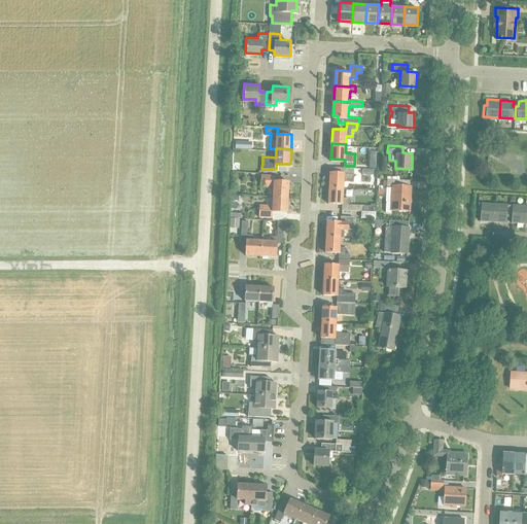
[(330,171),(329,186),(344,187),(344,180),(354,180),(354,172),(355,166),(345,166),(344,172),(330,171)]
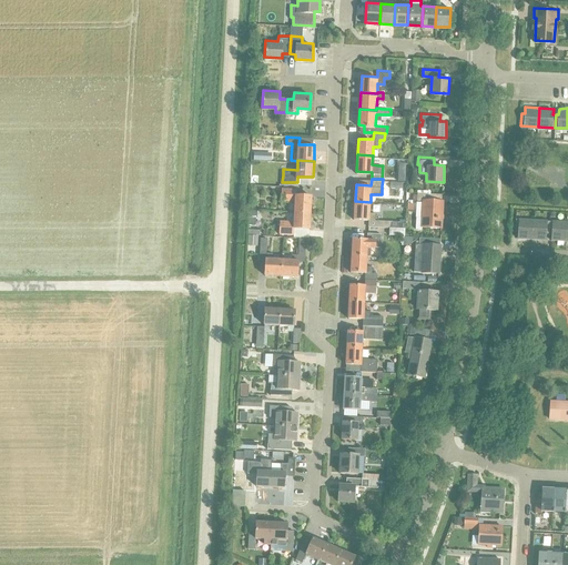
[(295,200),(295,210),(311,211),(312,194),(296,193),(296,188),(282,187),(282,199),(295,200)]
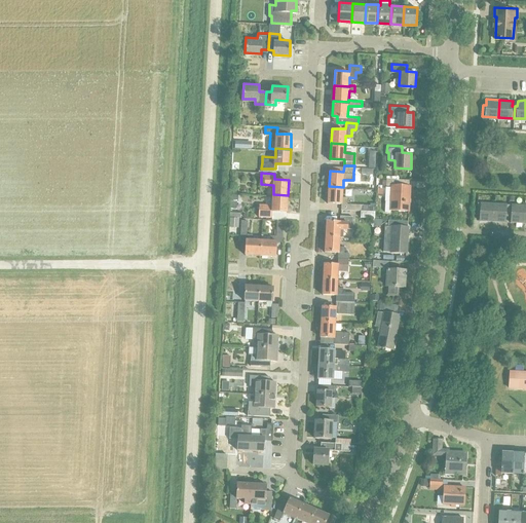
[(384,210),(390,210),(390,208),(408,209),(410,184),(408,184),(408,178),(386,177),(386,179),(386,183),(386,184),(391,184),(390,199),(385,199),(384,210)]
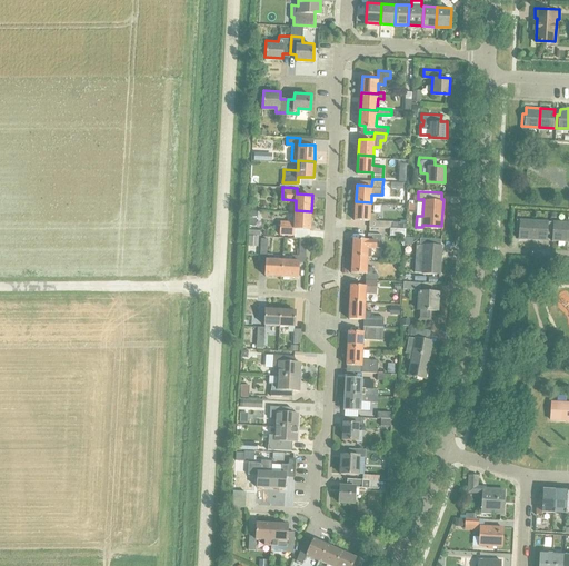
[(382,226),(390,226),(406,227),(406,218),(400,218),(400,220),(382,219),(377,219),(377,211),(371,211),(371,202),(356,201),(355,218),(370,219),(370,226),(382,226)]
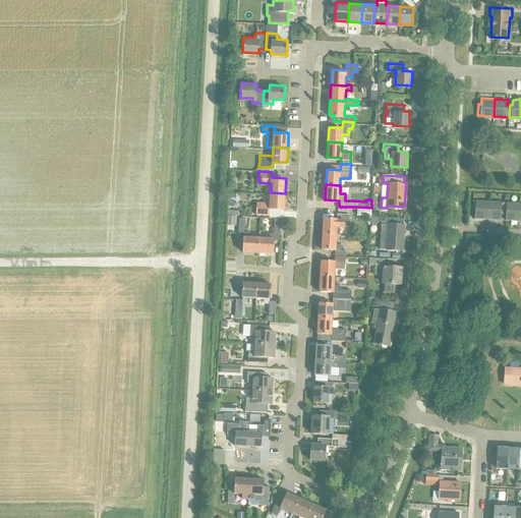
[(285,193),(271,192),(270,202),(257,200),(256,213),(270,214),(270,208),(285,209),(285,193)]
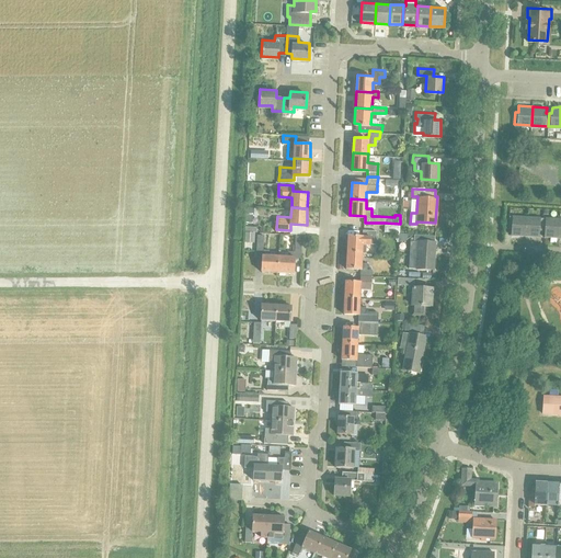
[(512,234),(526,235),(527,216),(510,215),(508,227),(512,227),(512,234)]
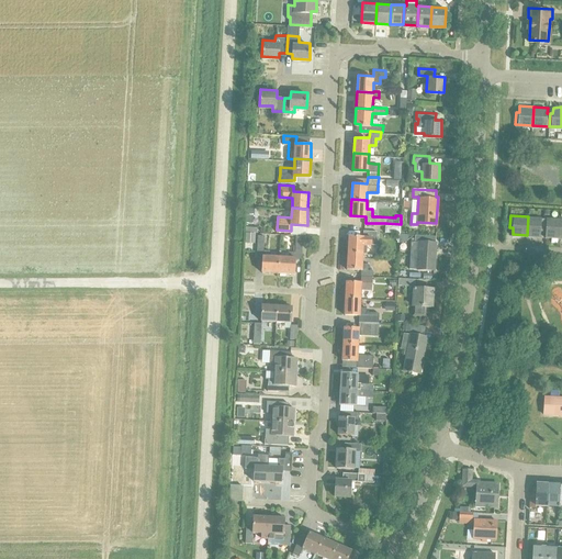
[(541,230),(543,230),(544,216),(528,216),(527,235),(540,235),(541,230)]
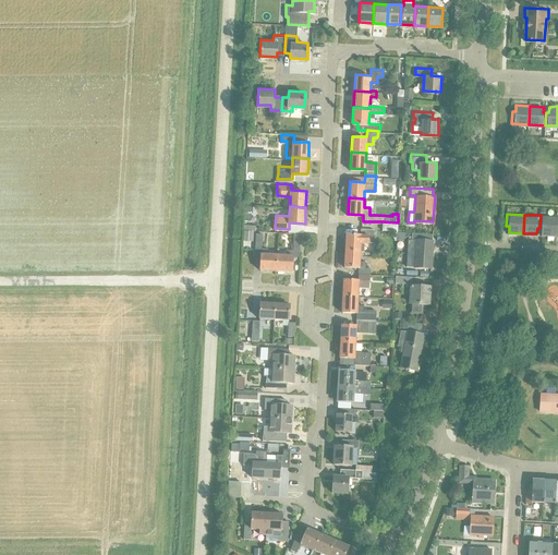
[(543,234),(556,234),(557,216),(541,215),(540,228),(543,228),(543,234)]
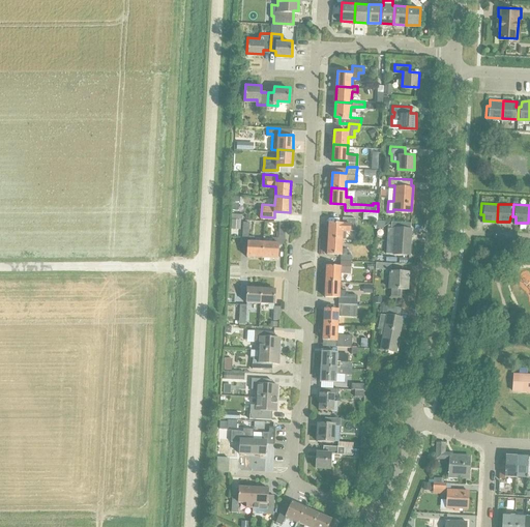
[(343,237),(346,238),(346,231),(350,231),(350,229),(355,229),(356,215),(343,214),(343,222),(329,221),(328,236),(343,237)]
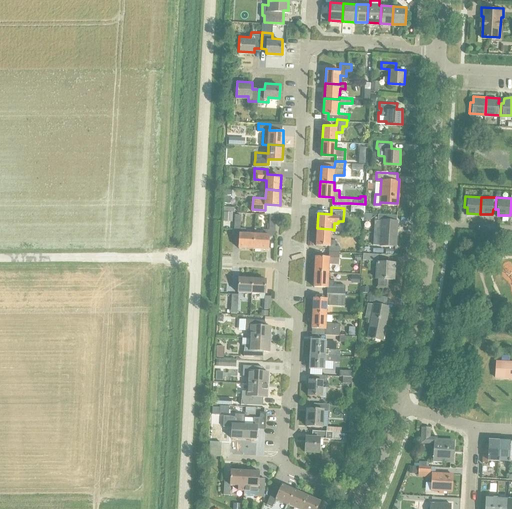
[(223,219),(232,220),(233,210),(224,210),(223,219)]
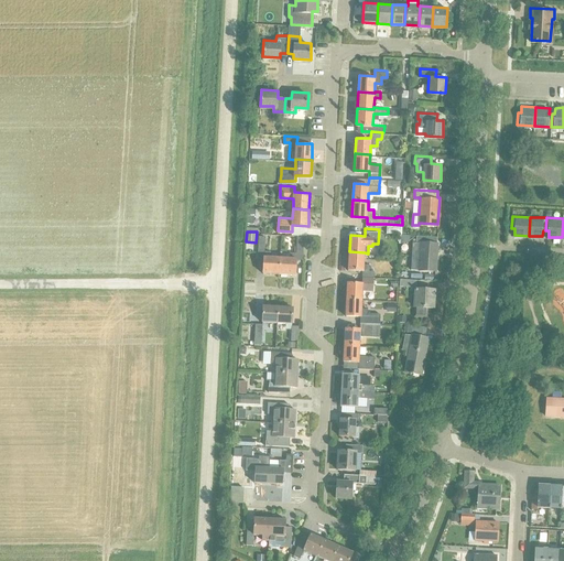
[(263,271),(280,272),(281,256),(270,256),(271,249),(264,249),(266,235),(259,234),(258,256),(264,256),(263,271)]
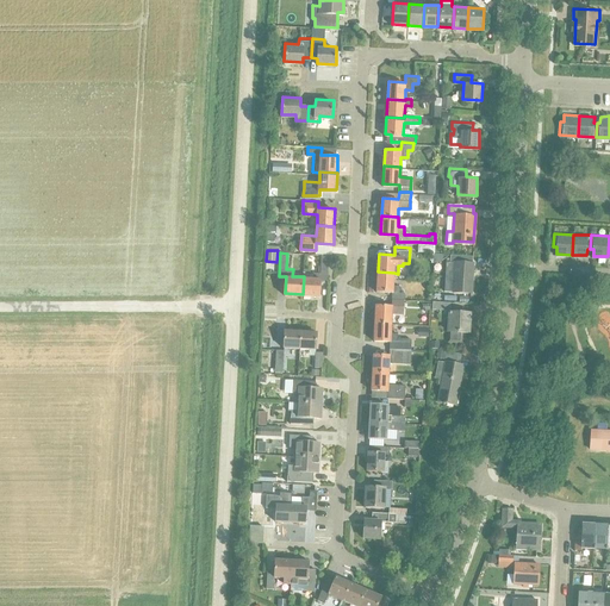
[(304,276),(303,294),(321,295),(321,277),(328,279),(329,254),(322,252),(322,270),(315,270),(315,277),(304,276)]
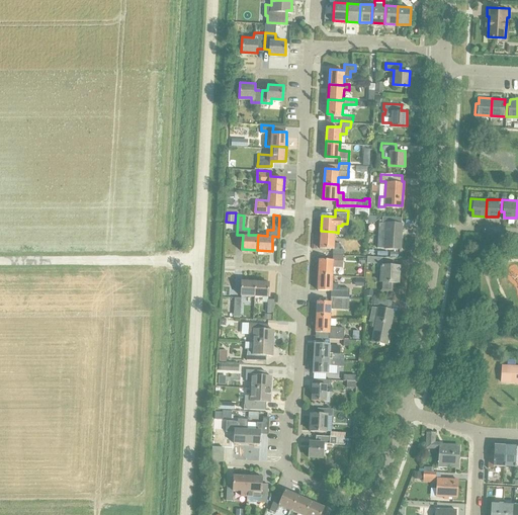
[(378,221),(377,245),(383,246),(400,247),(402,222),(401,222),(400,222),(401,216),(382,215),(382,221),(378,221)]
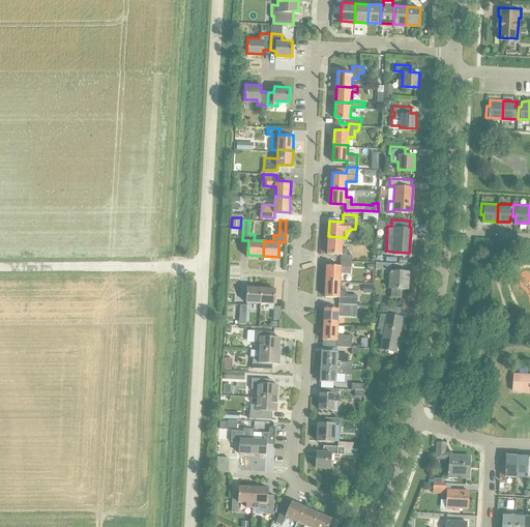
[(342,253),(341,258),(352,259),(352,253),(347,253),(348,246),(342,245),(343,237),(328,236),(327,252),(342,253)]
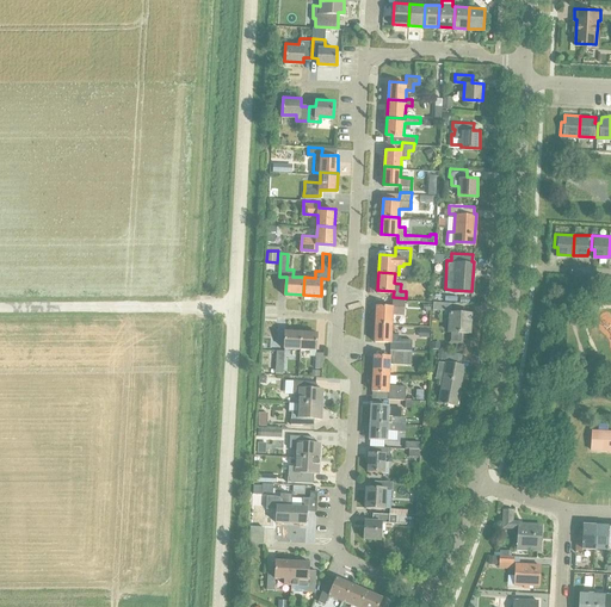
[(376,304),(376,322),(393,322),(393,311),(400,311),(405,313),(405,305),(406,298),(393,297),(393,304),(376,304)]
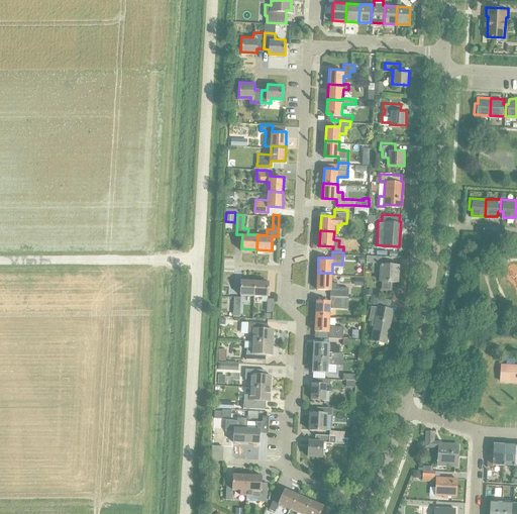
[(397,280),(398,265),(381,264),(380,279),(380,288),(391,289),(391,280),(397,280)]
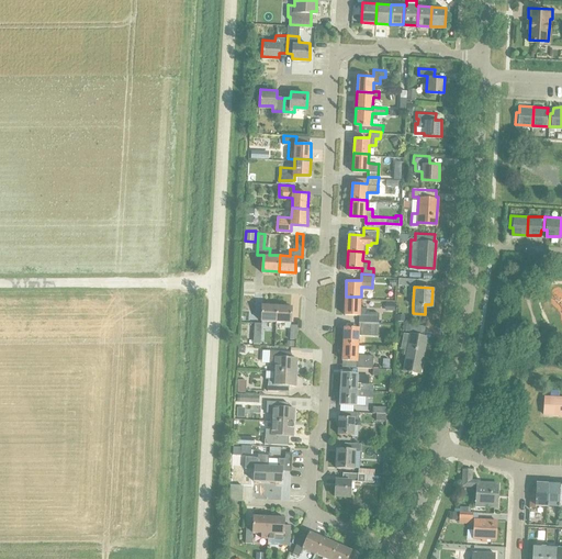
[(359,313),(359,320),(379,321),(379,311),(367,310),(367,306),(360,306),(361,297),(346,297),(345,312),(359,313)]
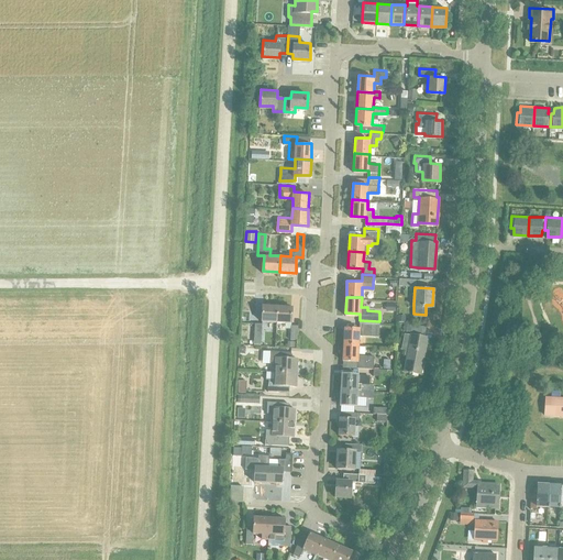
[(262,319),(277,320),(278,305),(263,304),(262,319)]
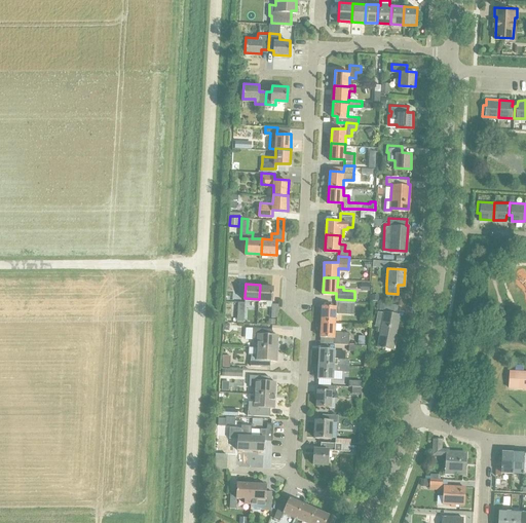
[(260,285),(259,299),(273,300),(273,285),(260,285)]
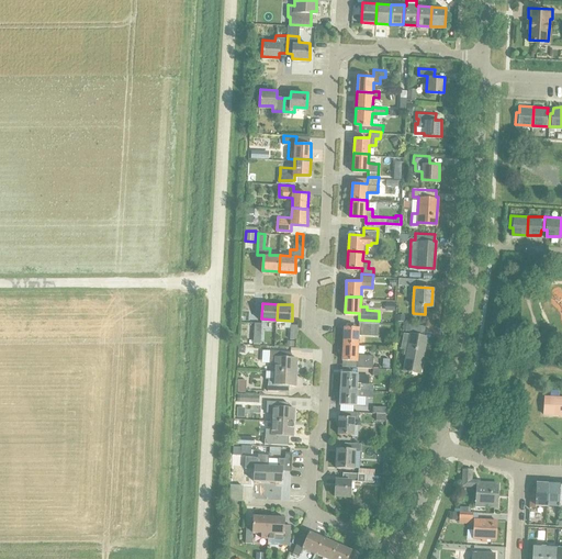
[(344,325),(343,342),(358,343),(359,333),(378,334),(379,321),(359,320),(359,326),(344,325)]
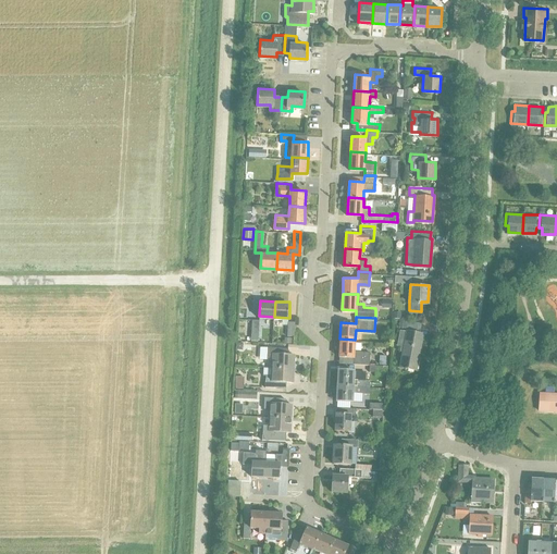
[(401,325),(420,329),(421,321),(403,318),(401,325)]
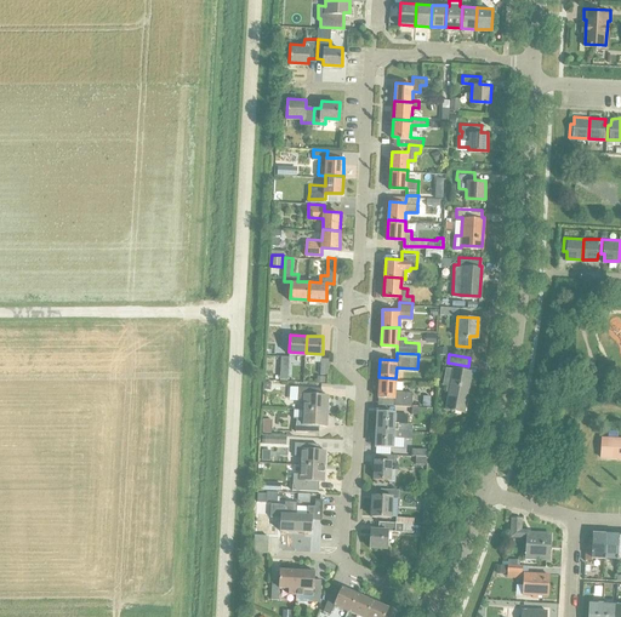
[(445,407),(463,410),(471,370),(454,366),(445,407)]
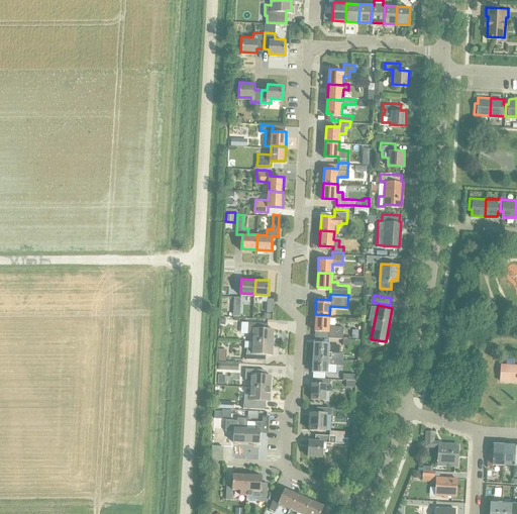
[(328,336),(343,336),(344,325),(329,325),(329,315),(315,314),(314,329),(329,330),(328,336)]
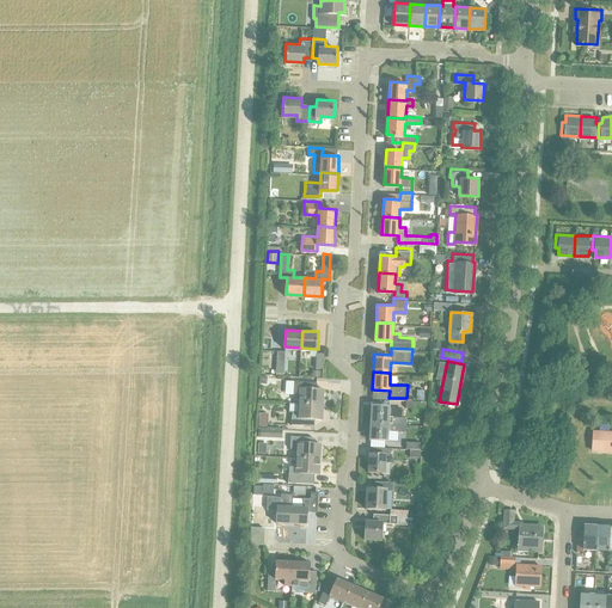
[(300,392),(300,400),(323,401),(324,388),(317,387),(317,380),(294,379),(293,392),(300,392)]
